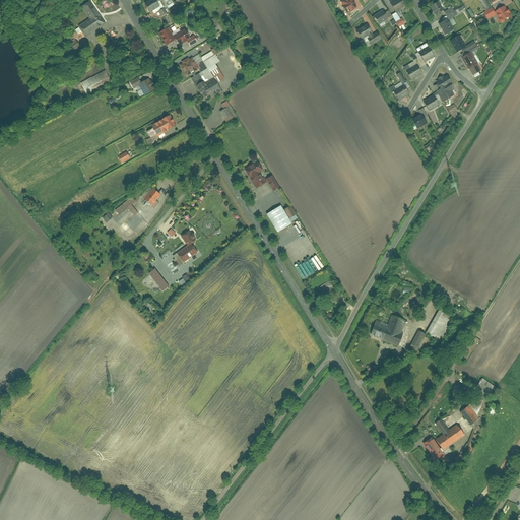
[(158,7),(153,0),(151,0),(144,5),(149,13),(158,7)]
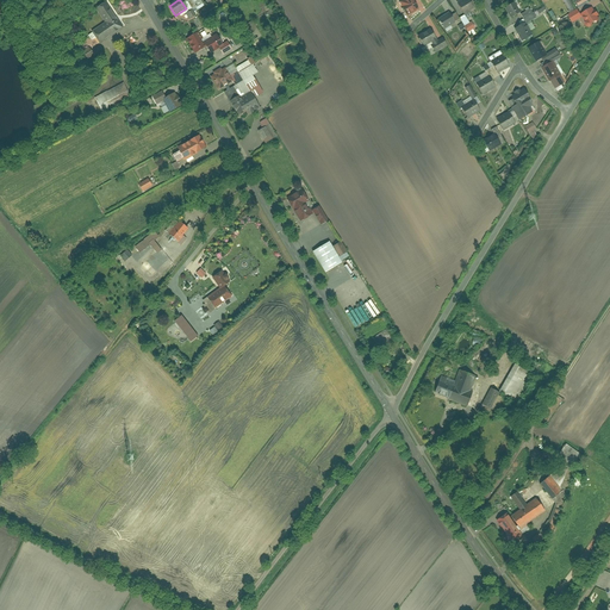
[(191,0),(198,11),(204,7),(199,0),(191,0)]
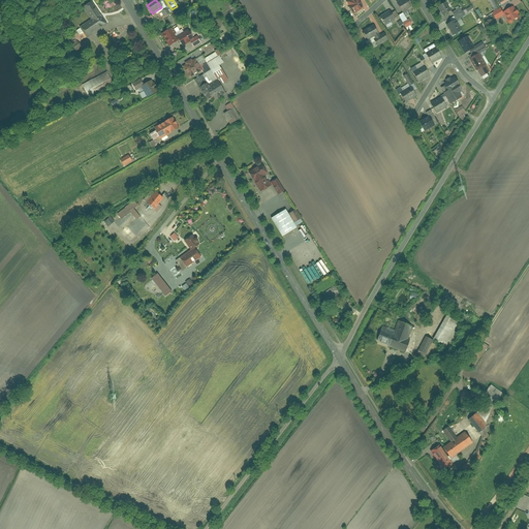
[(345,5),(351,17),(363,9),(359,2),(362,0),(361,0),(346,0),(348,3),(345,5)]
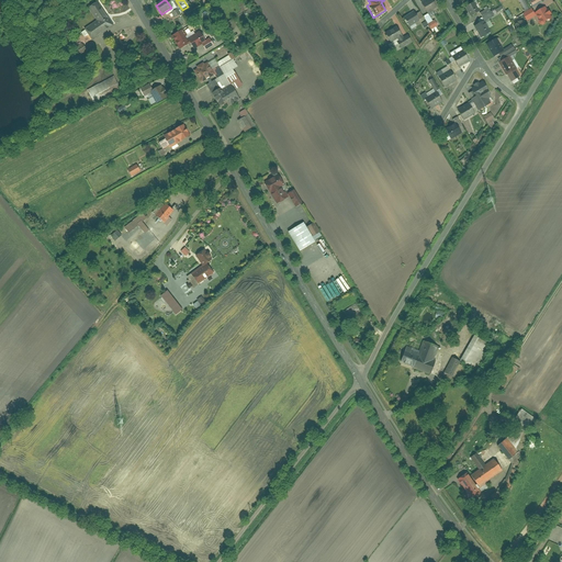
[(429,0),(427,0),(419,4),(425,12),(434,7),(429,0)]
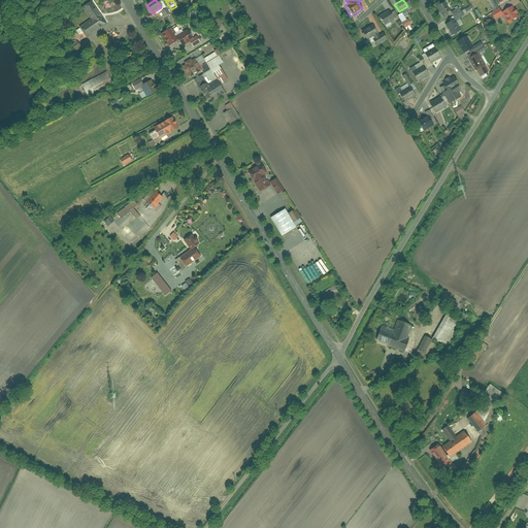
[(443,0),(442,0),(436,4),(442,13),(450,9),(443,0)]
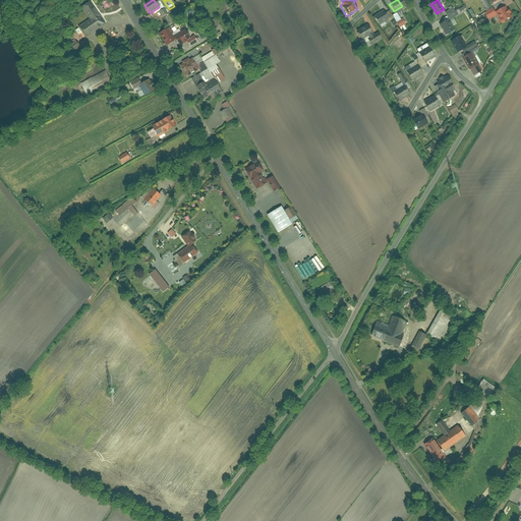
[(485,0),(481,0),(486,11),(489,9),(485,0)]
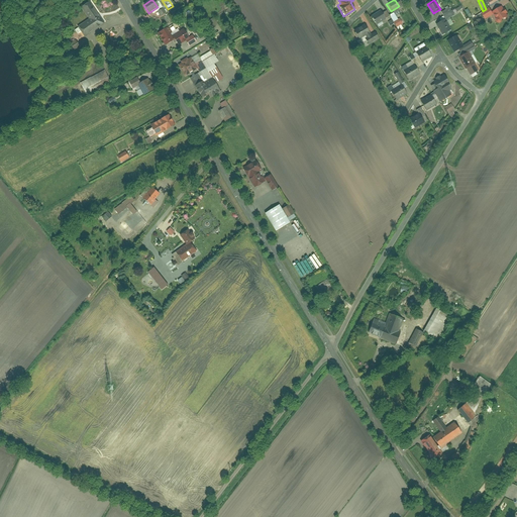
[(105,24),(89,1),(81,7),(89,19),(78,27),(85,37),(105,24)]
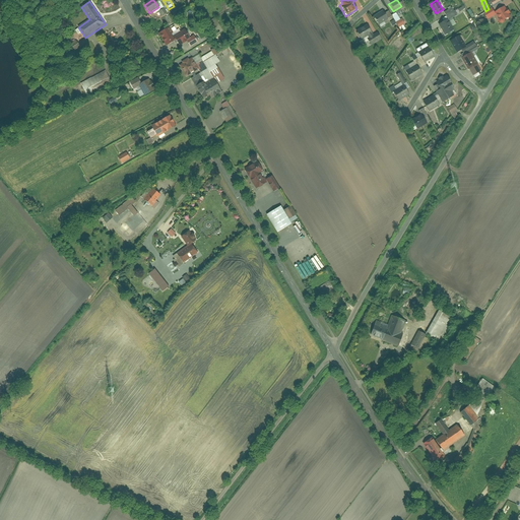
[(494,9),(483,14),(486,19),(496,15),(500,23),(508,19),(505,14),(509,13),(506,8),(496,13),(494,9)]
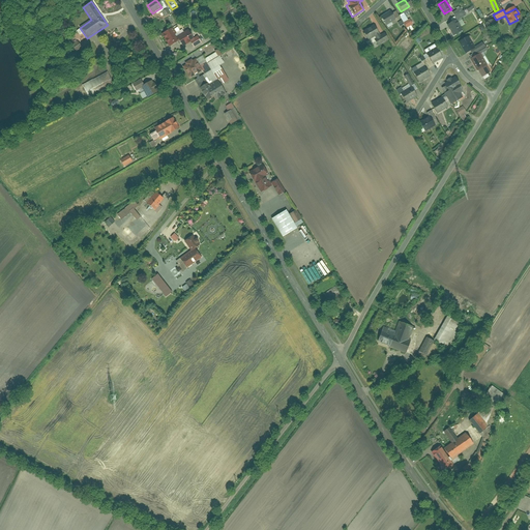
[(388,12),(380,18),(384,24),(393,19),(388,12)]
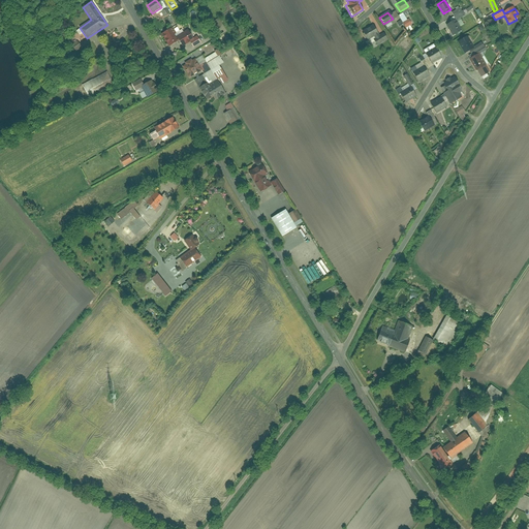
[(412,25),(409,19),(402,23),(405,29),(412,25)]
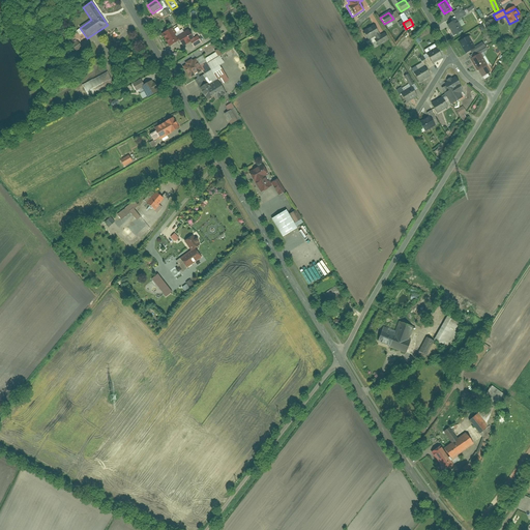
[(213,32),(219,28),(214,21),(208,24),(213,32)]
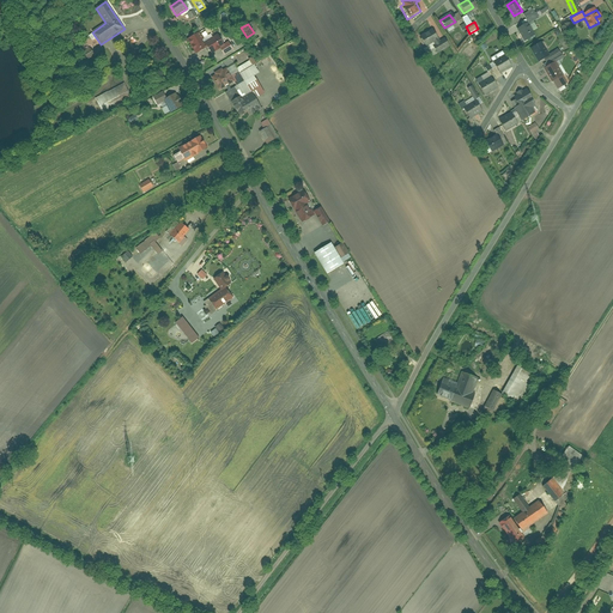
[(526,25),(517,30),(525,41),(532,36),(526,25)]
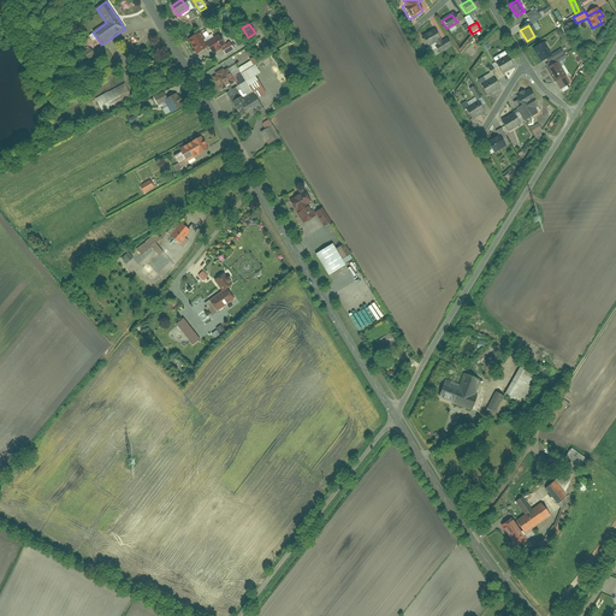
[(434,30),(424,37),(421,40),(427,48),(432,45),(439,54),(450,47),(445,40),(443,42),(434,30)]
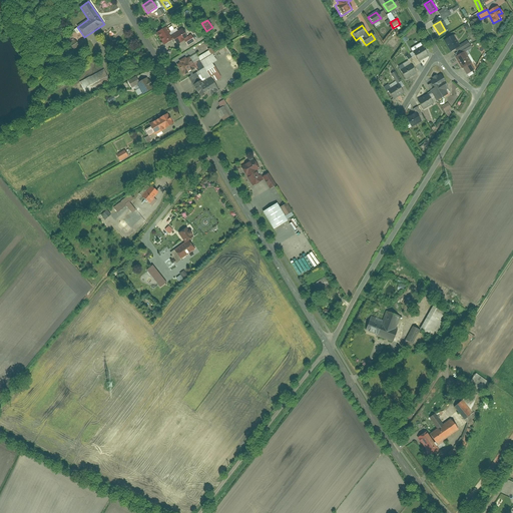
[(164,28),(156,33),(163,45),(170,41),(172,45),(186,38),(181,30),(169,37),(164,28)]
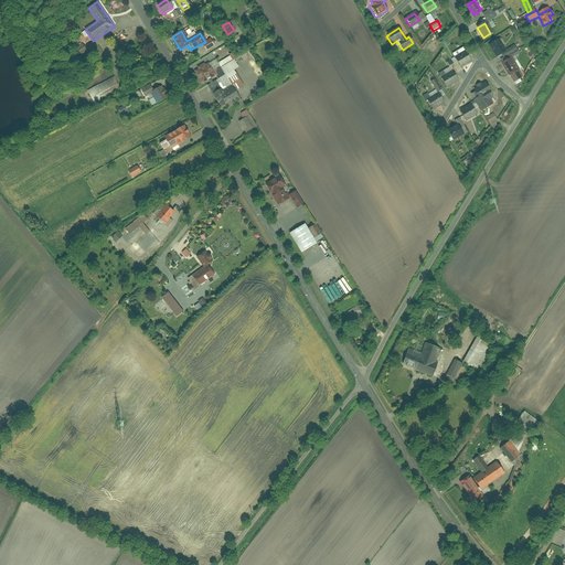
[(498,40),(488,46),(494,59),(505,52),(498,40)]
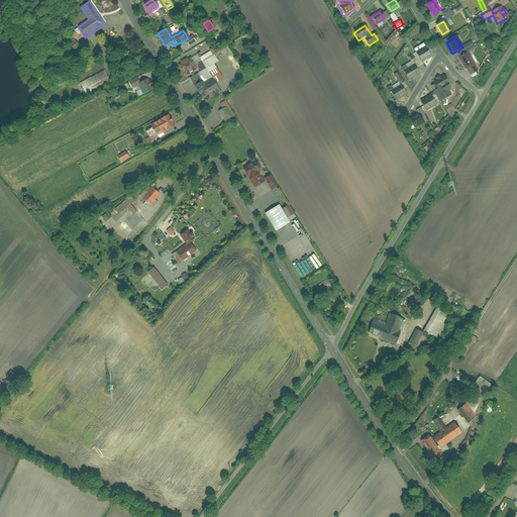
[(80,46),(76,40),(70,44),(74,50),(80,46)]
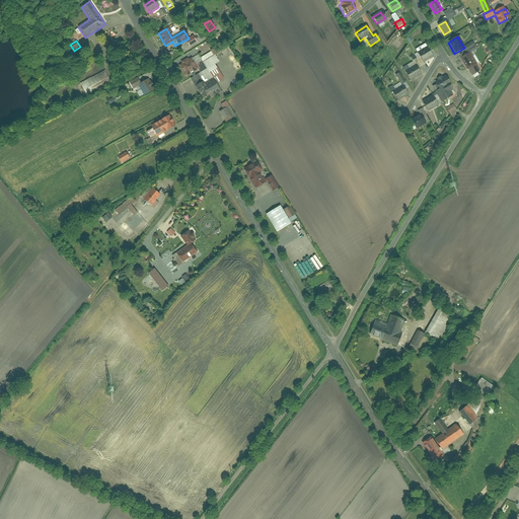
[(472,41),(464,46),(468,53),(476,49),(472,41)]
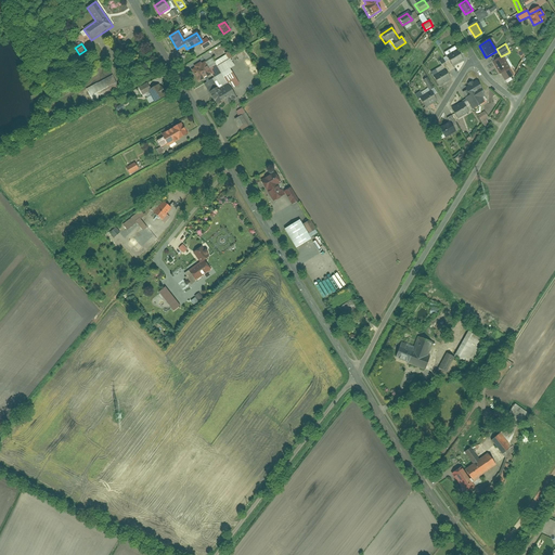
[(430,75),(438,88),(449,81),(444,75),(453,71),(451,67),(461,62),(454,49),(442,55),(446,63),(439,66),(440,69),(430,75)]
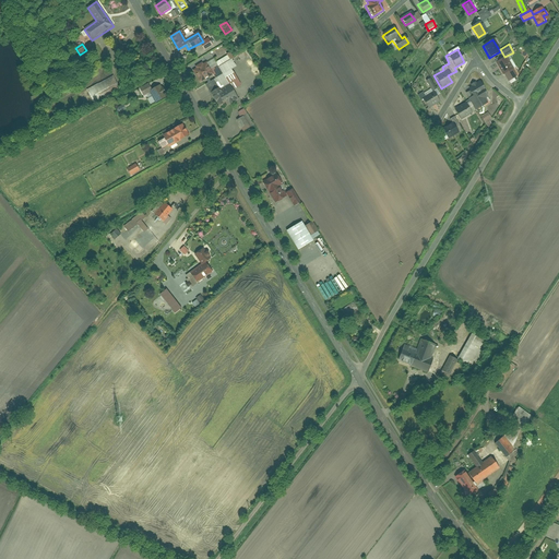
[(506,58),(496,63),(503,75),(504,74),(509,82),(514,79),(510,72),(512,71),(506,58)]
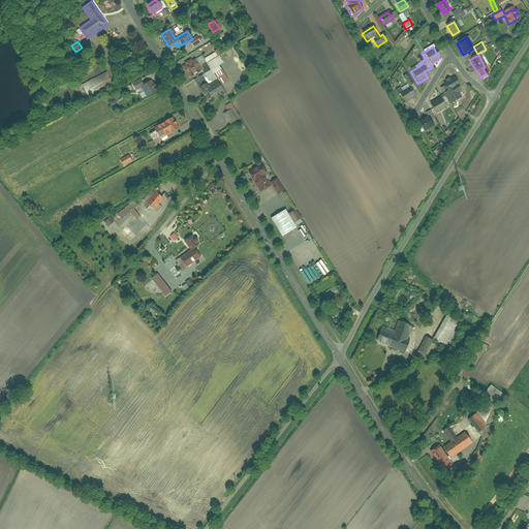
[(209,71),(193,80),(205,98),(220,90),(217,85),(224,81),(215,65),(220,63),(216,57),(204,64),(209,71)]
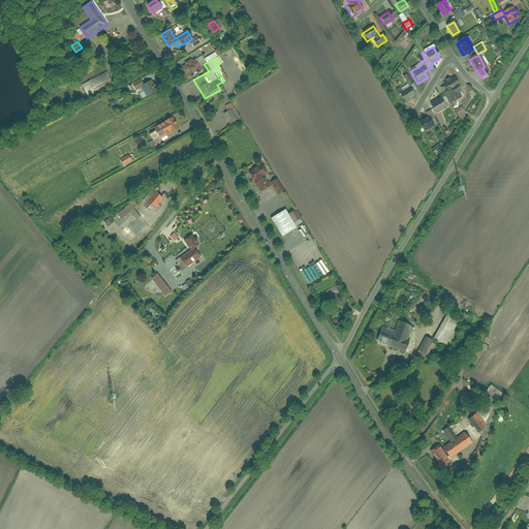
[(200,69),(193,58),(189,60),(188,58),(182,61),(184,63),(179,66),(187,79),(200,69)]
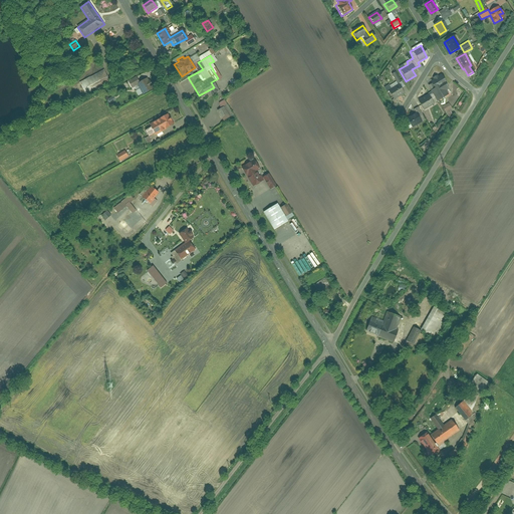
[(87,96),(111,83),(104,70),(90,77),(90,76),(79,83),(87,96)]
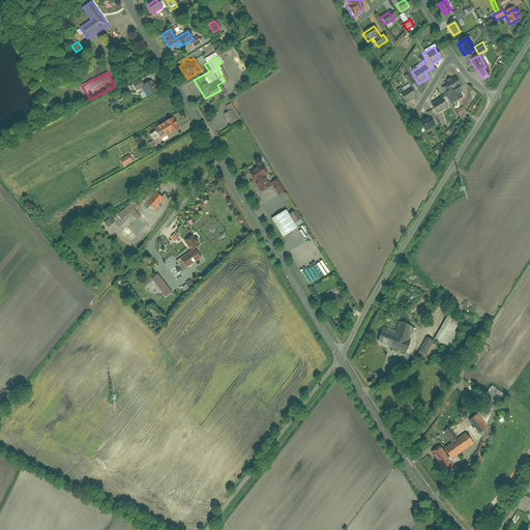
[(408,76),(404,78),(409,88),(413,86),(408,76)]
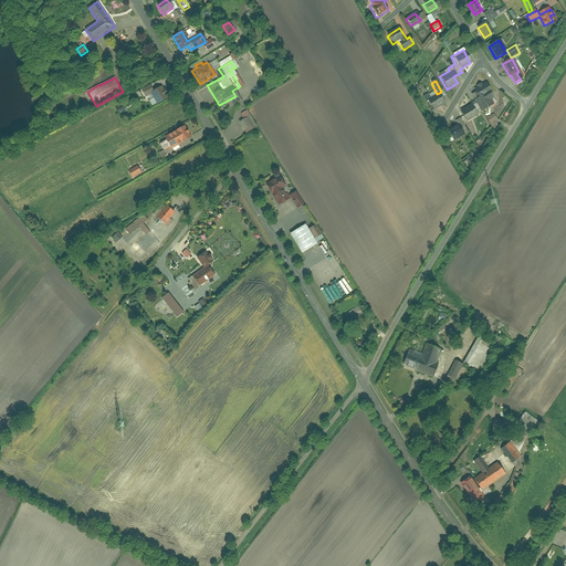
[(490,91),(484,82),(472,90),(477,97),(472,101),(480,112),(494,103),(488,93),(490,91)]
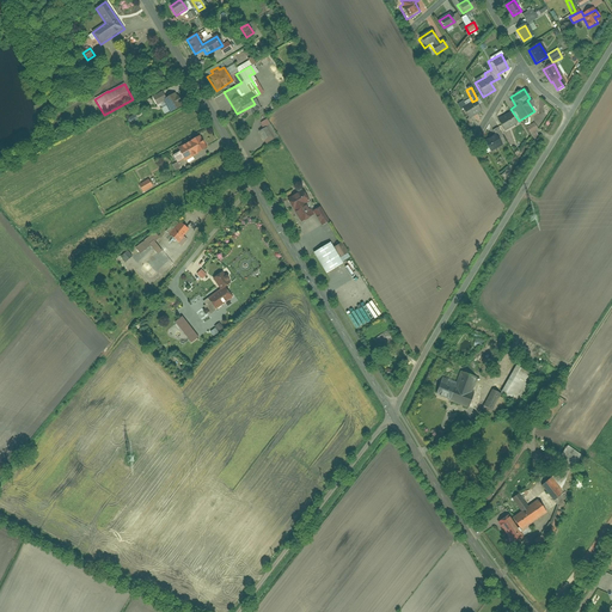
[(157,106),(164,102),(163,101),(166,98),(163,92),(152,97),(157,106)]
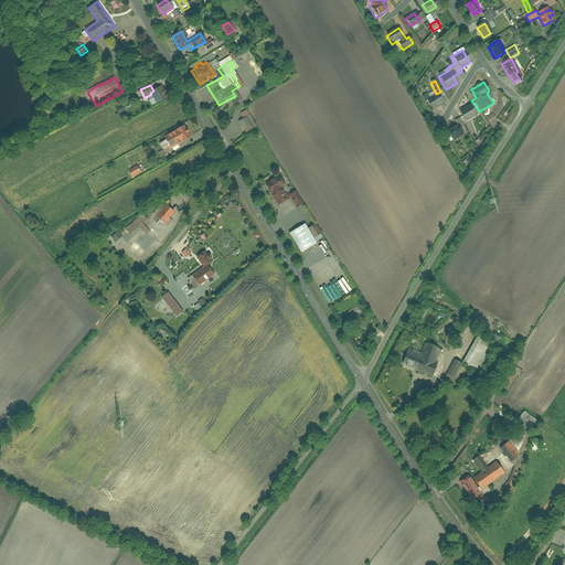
[(163,88),(161,86),(153,91),(150,93),(151,94),(158,105),(168,98),(167,96),(168,95),(164,88),(163,88)]
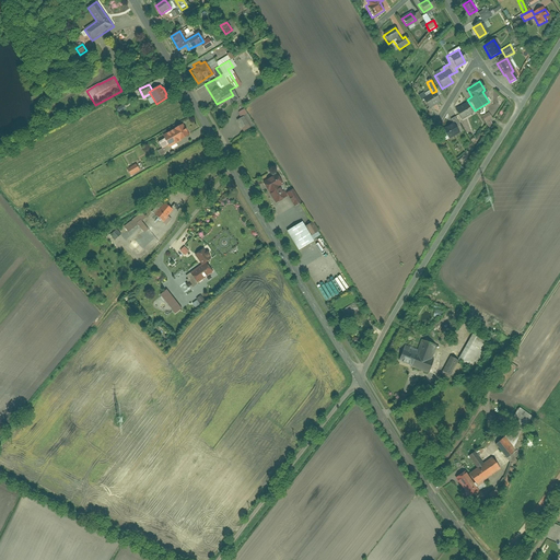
[(419,98),(427,112),(439,105),(431,92),(419,98)]
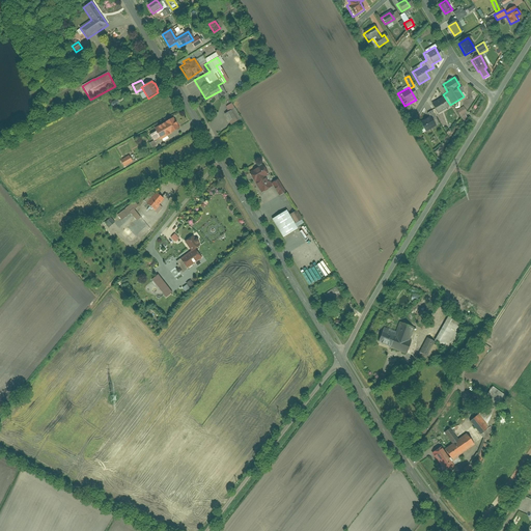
[(446,108),(441,99),(430,105),(436,114),(446,108)]
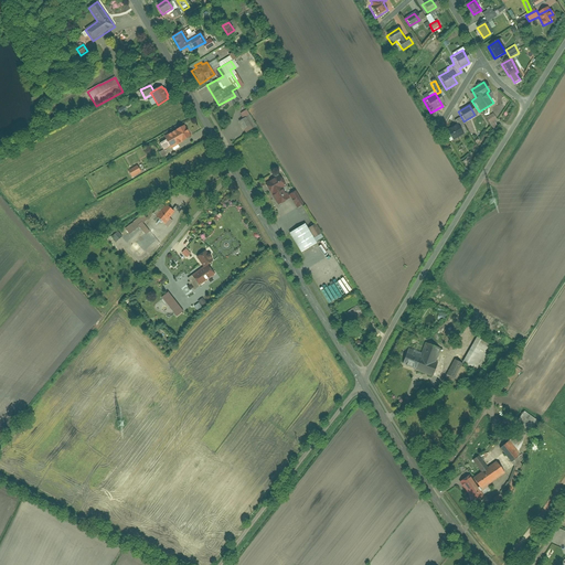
[(256,127),(246,110),(241,114),(242,120),(238,123),(245,134),(256,127)]
